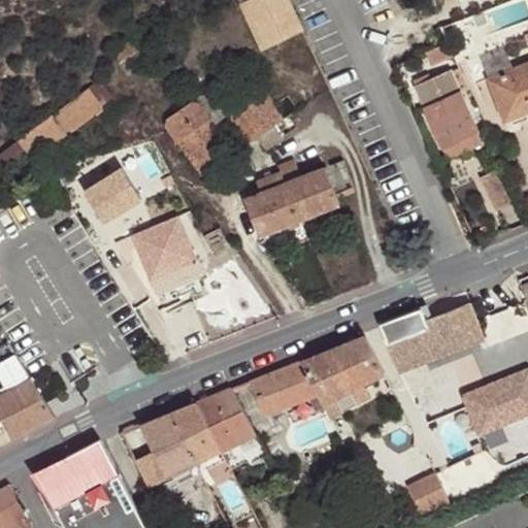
[(261,51),(303,31),(289,0),(249,0),(240,4),(261,51)]
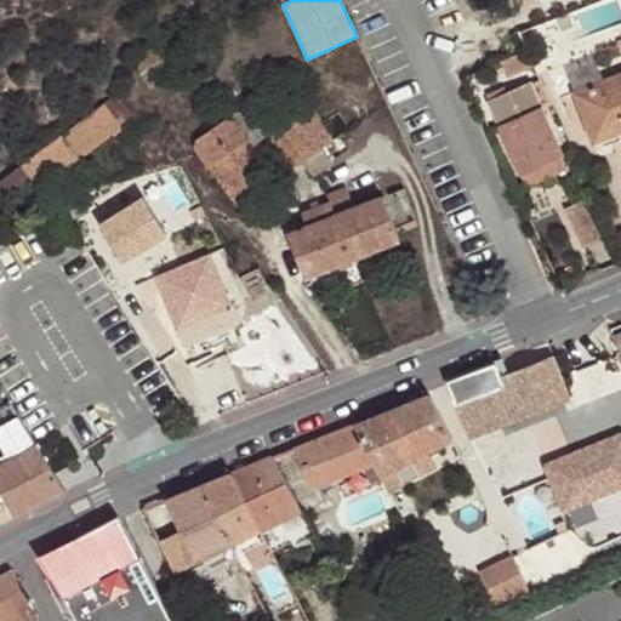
[(529,51),(502,63),(508,78),(536,66),(529,51)]
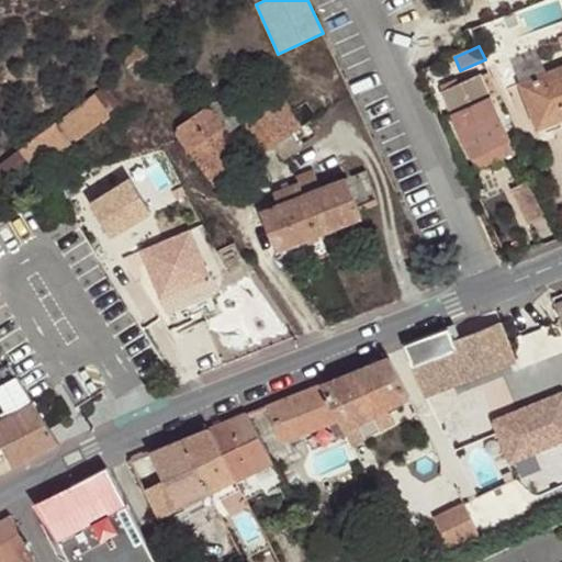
[(561,66),(520,85),(539,130),(559,121),(561,120),(561,66)]
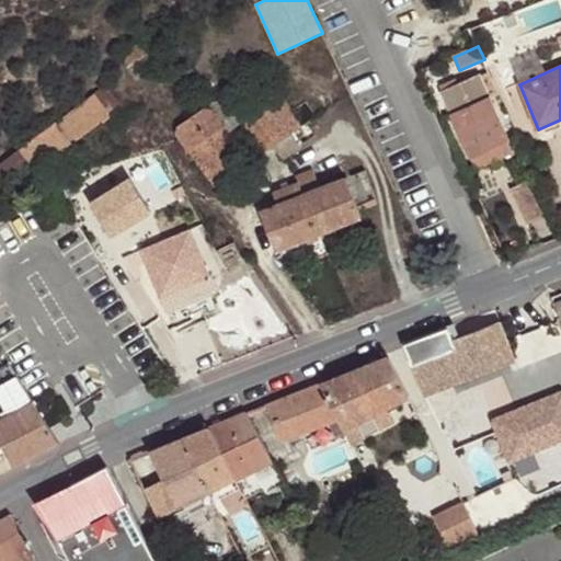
[(458,86),(442,93),(476,168),(513,152),(489,99),(500,93),(490,72),(458,86)]
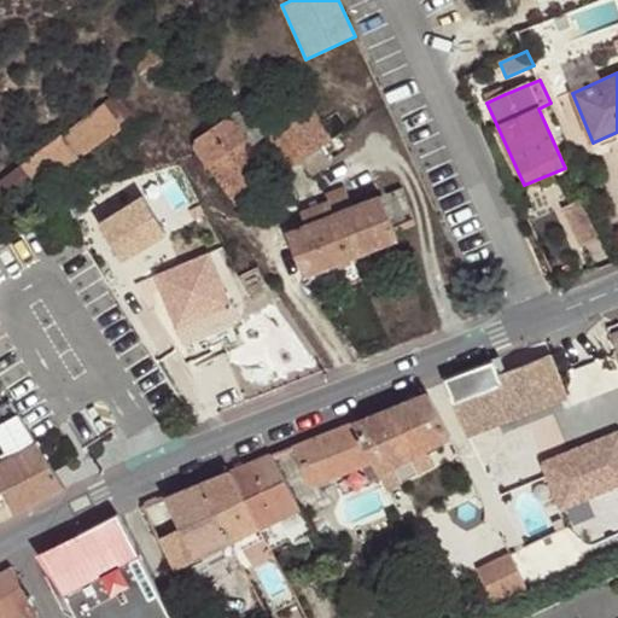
[(484,95),(487,103),(505,94),(502,88),(484,95)]
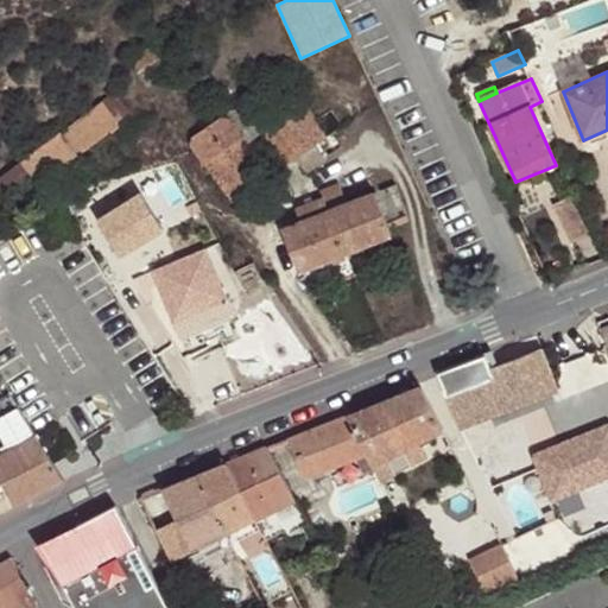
[(115,94),(102,103),(119,125),(132,115),(115,94)]
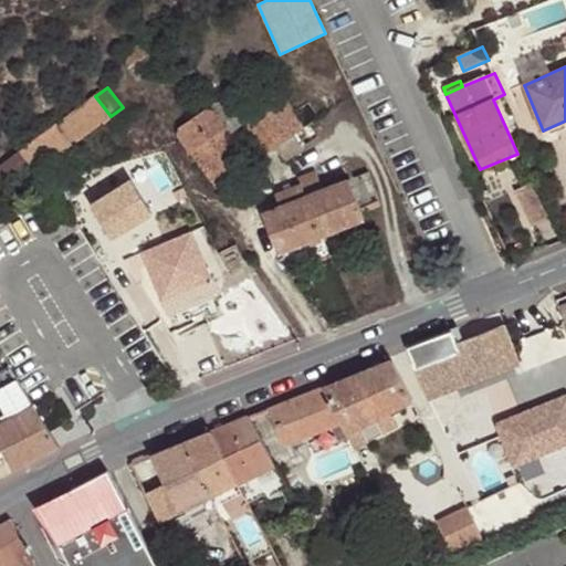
[(230,94),(213,106),(227,126),(231,133),(244,123),(250,118),(230,94)]
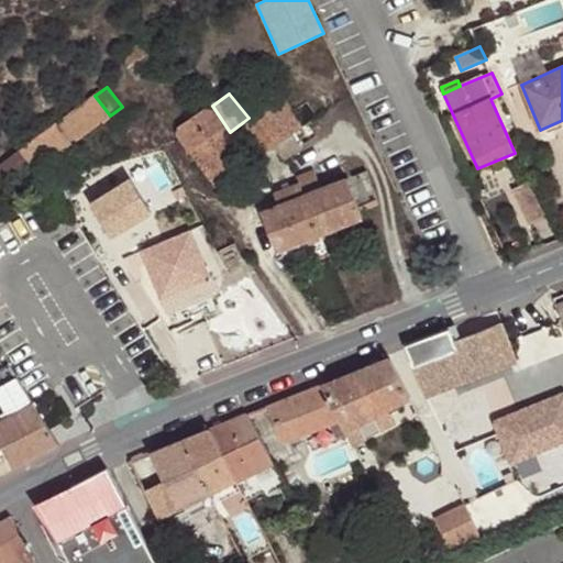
[(95,96),(19,152),(29,164),(33,172),(110,116),(95,96)]
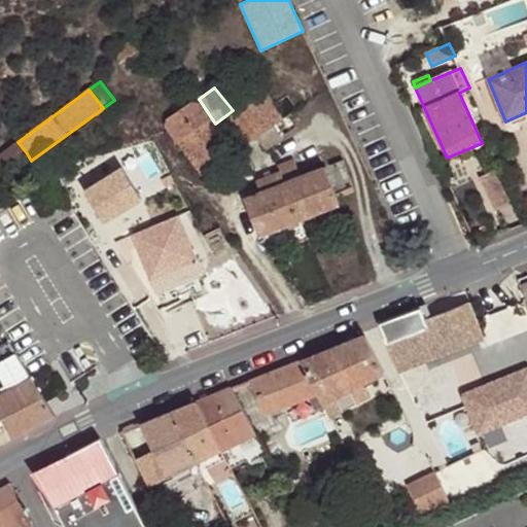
[(247,143),(257,137),(273,127),(284,118),(265,90),(233,110),(227,114),(247,143)]
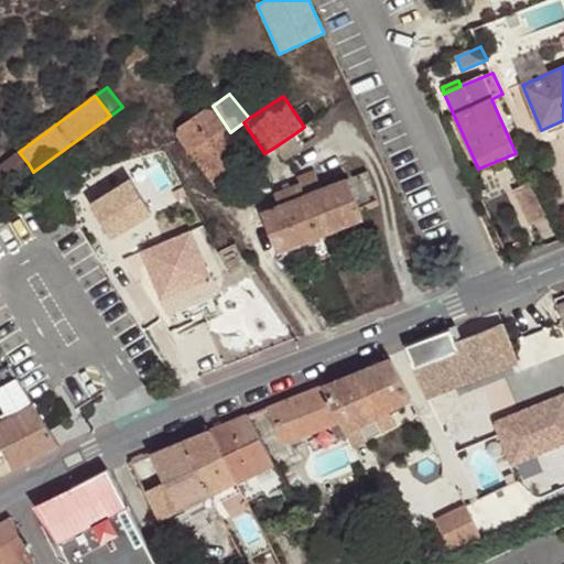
[(175,131),(215,187),(250,163),(230,132),(226,126),(213,106),(175,131)]
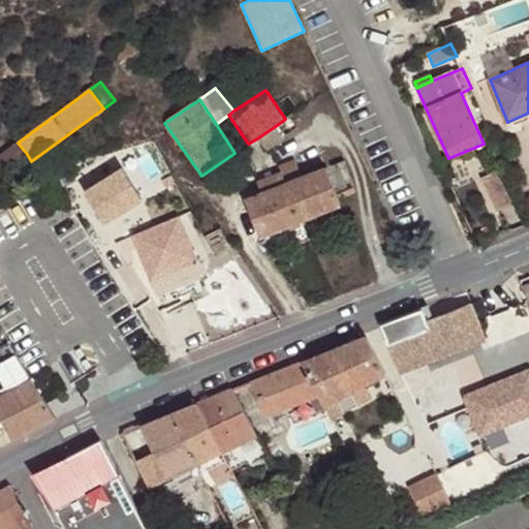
[(274,127),(258,137),(266,150),(281,138),(274,127)]
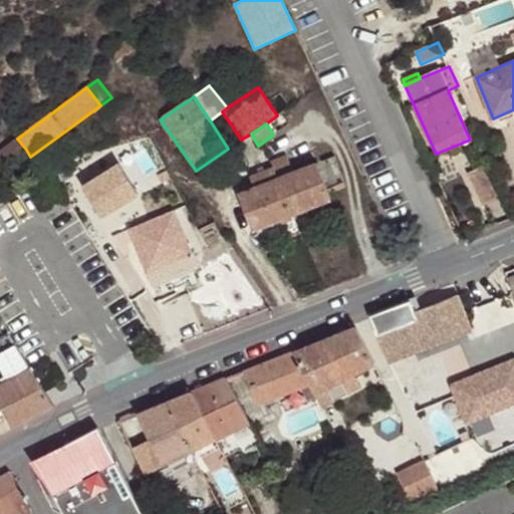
[(17,139),(1,151),(9,162),(26,150),(17,139)]
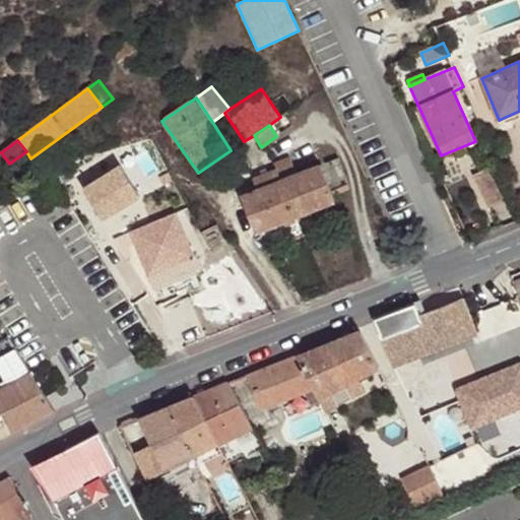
[(152,172),(143,141),(95,156),(102,175),(130,166),(134,178),(152,172)]
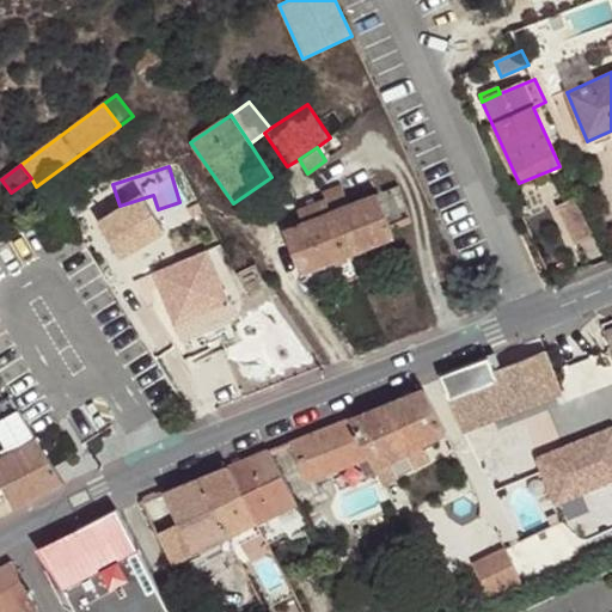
[(324,194),(325,199),(331,213),(349,204),(342,187),(324,194)]
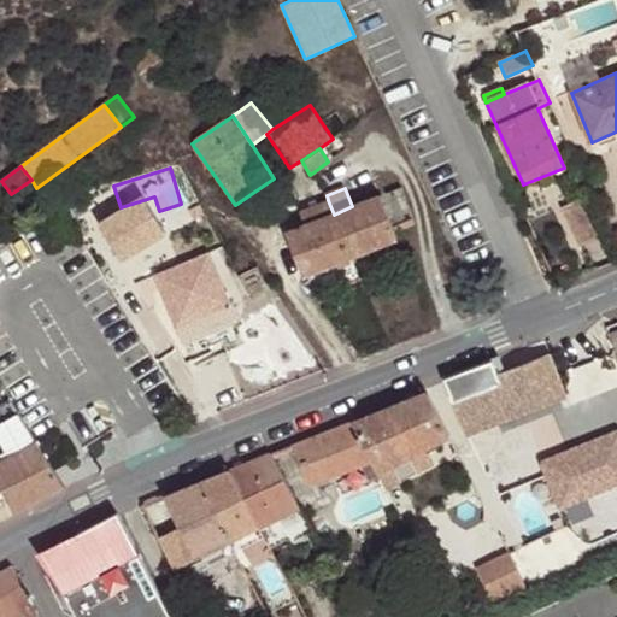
[(381,195),(393,227),(413,219),(401,188),(381,195)]
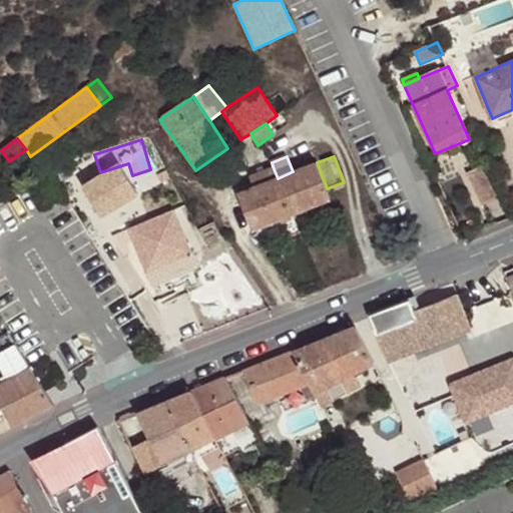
[(278,178),(293,214),(332,198),(327,188),(317,162),(293,171),(278,178)]
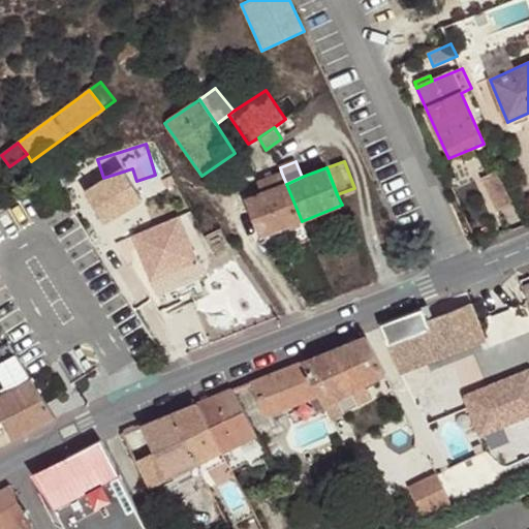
[(483,178),(497,211),(516,203),(501,169),(483,178)]
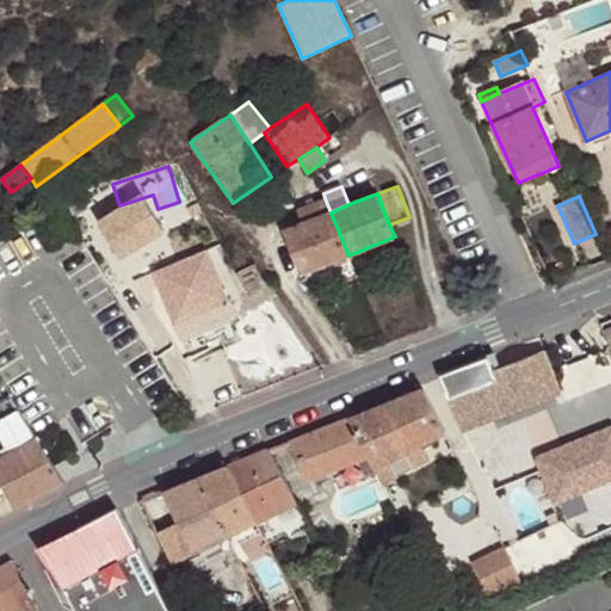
[(301,273),(349,255),(331,213),(325,198),(298,209),(303,223),(284,230),(301,273)]
